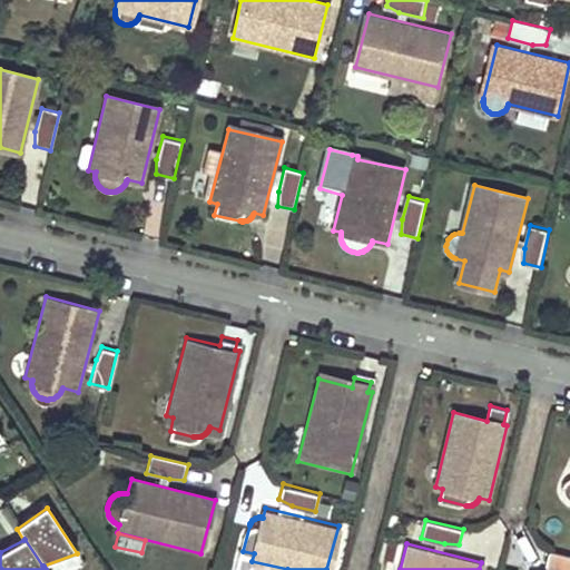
[(569,569),(569,556),(550,551),(547,567),(553,569),(569,569)]
